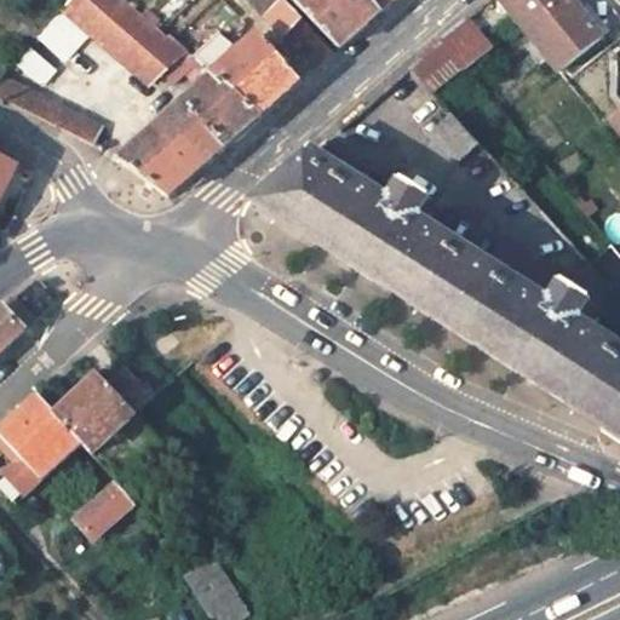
[(193,62),(155,30),(128,9),(119,0),(74,0),(39,39),(63,61),(90,34),(149,84),(162,69),(176,81),(193,62)]
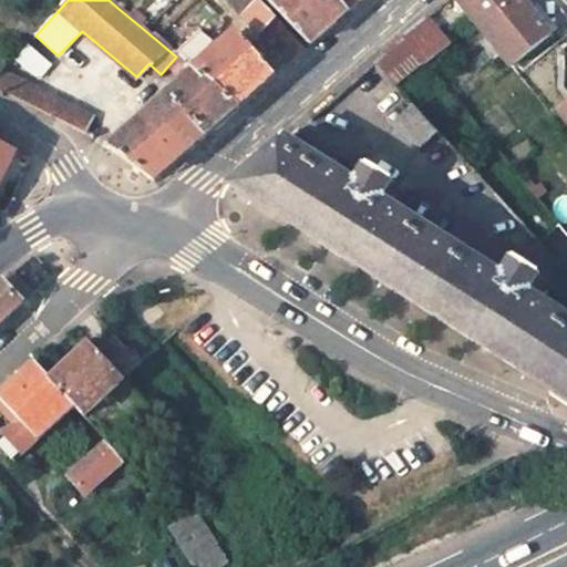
[(224,0),(232,8),(245,21),(269,45),(277,38),(287,48),(280,53),(290,63),(296,59),(305,51),(255,0),(224,0)]
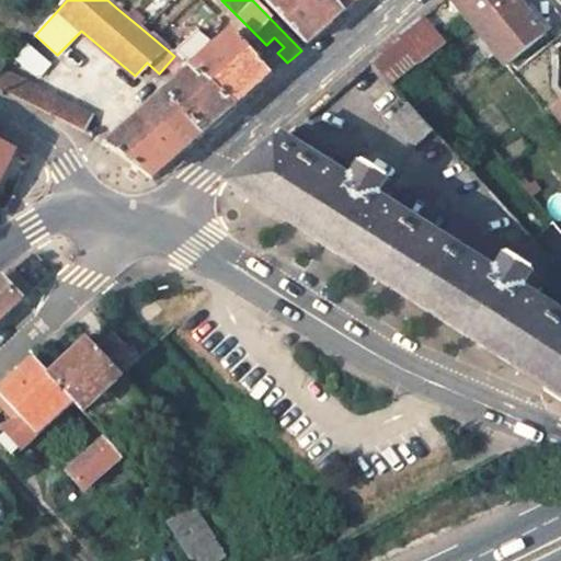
[(261,0),(306,46),(339,18),(358,0),(261,0)]
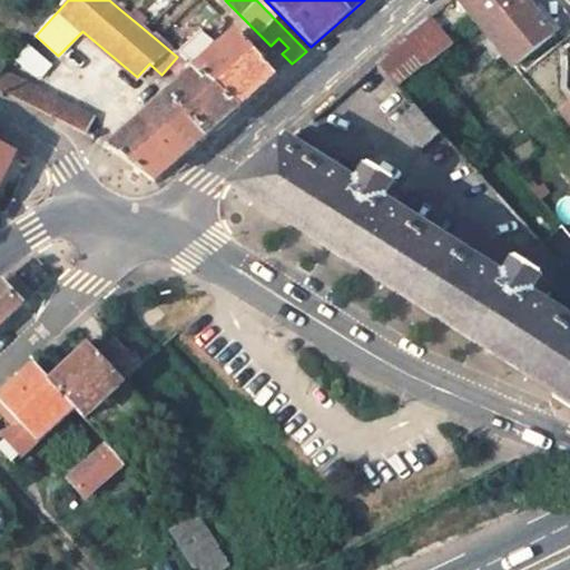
[(526,0),(458,0),(516,68),(554,36),(526,0)]
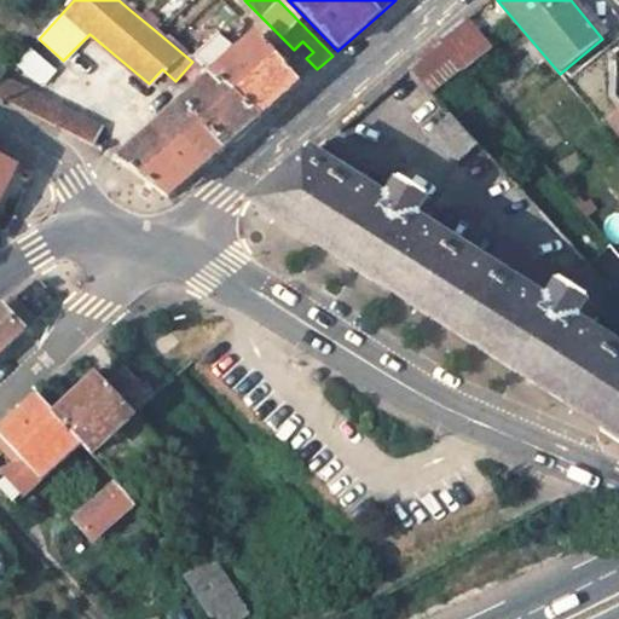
[(196,65),(213,80),(260,120),(301,84),(261,36),(231,62),(224,56),(237,44),(218,25),(198,45),(207,53),(196,65)]
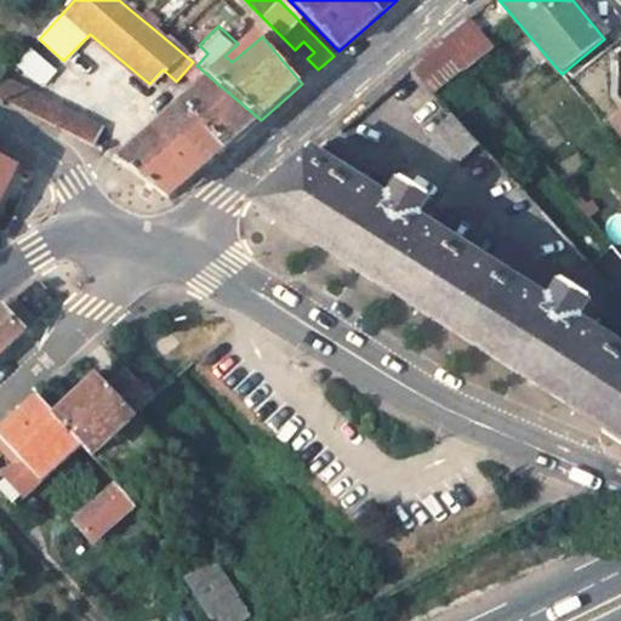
[(455,30),(442,41),(460,63),(472,52),(455,30)]
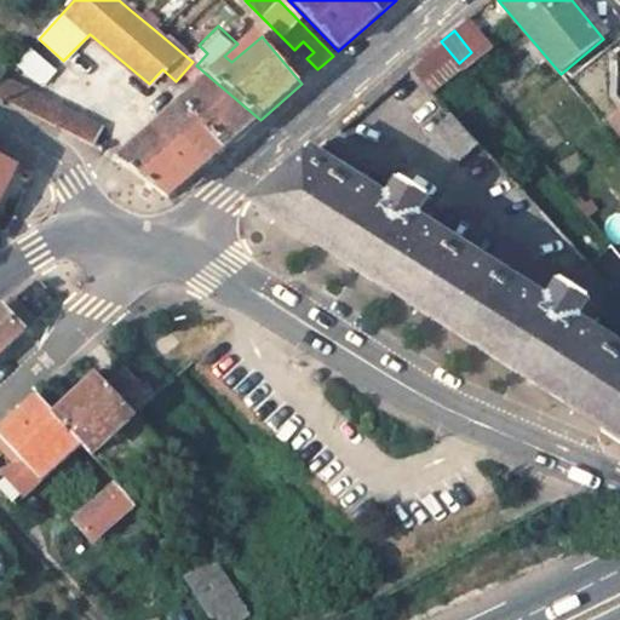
[(459,63),(441,41),(409,69),(434,96),(464,69),(459,63)]
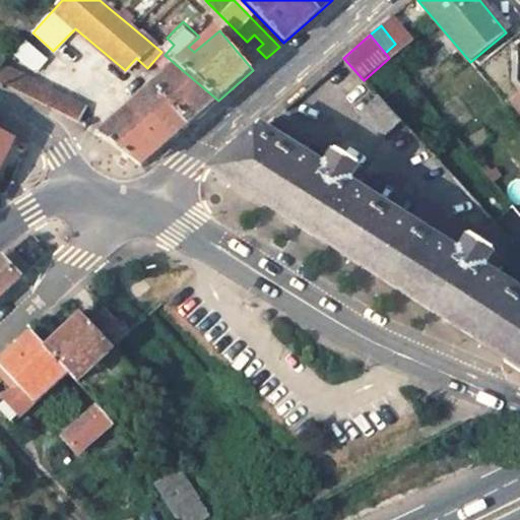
[(45,60),(24,41),(14,53),(35,71),(45,60)]
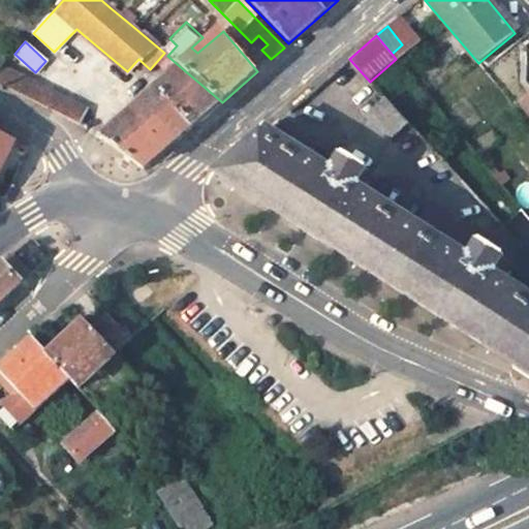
[(1,67),(0,68),(0,85),(80,128),(89,114),(1,67)]
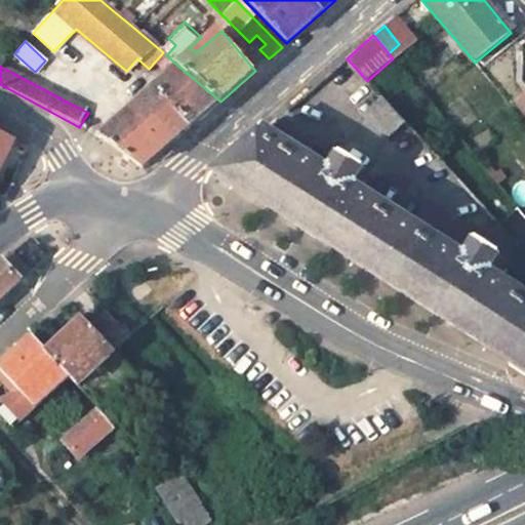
[(143,169),(190,128),(220,102),(180,68),(99,140),(143,169)]
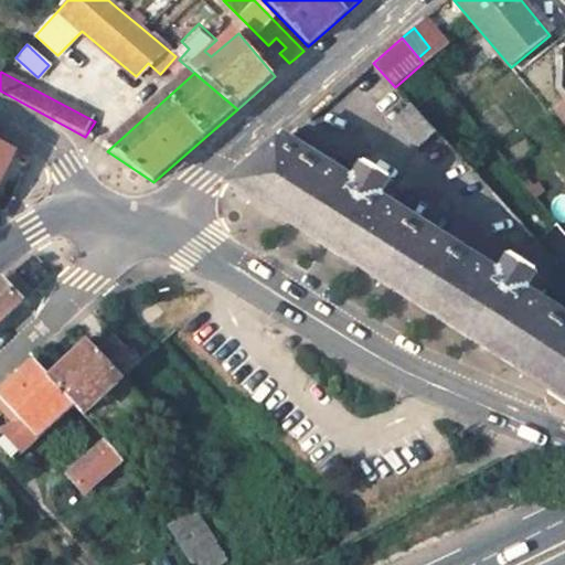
[(437,132),(413,106),(391,125),(416,151),(437,132)]
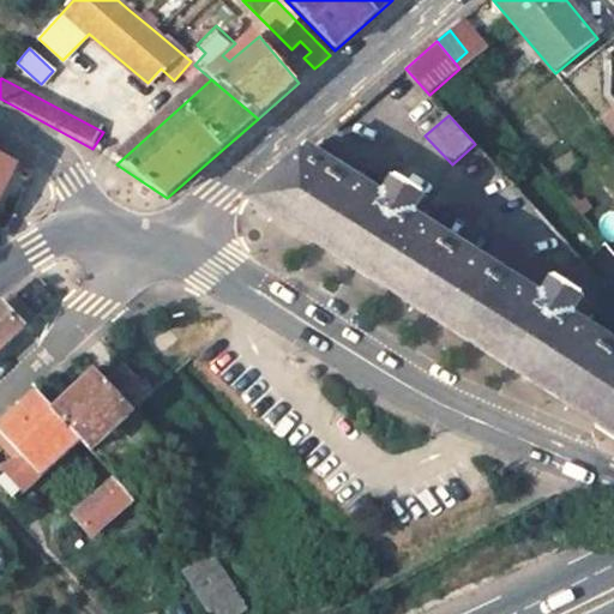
[(317,152),(313,149),(251,203),(355,270),(440,323),(515,371),(613,434),(613,351),(456,252),(462,245),(456,241),(451,250),(309,158),(317,152)]
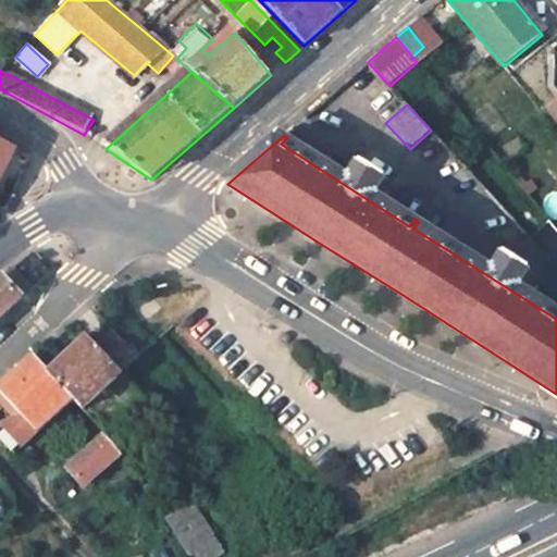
[(0,169),(12,146),(0,139),(0,169)]
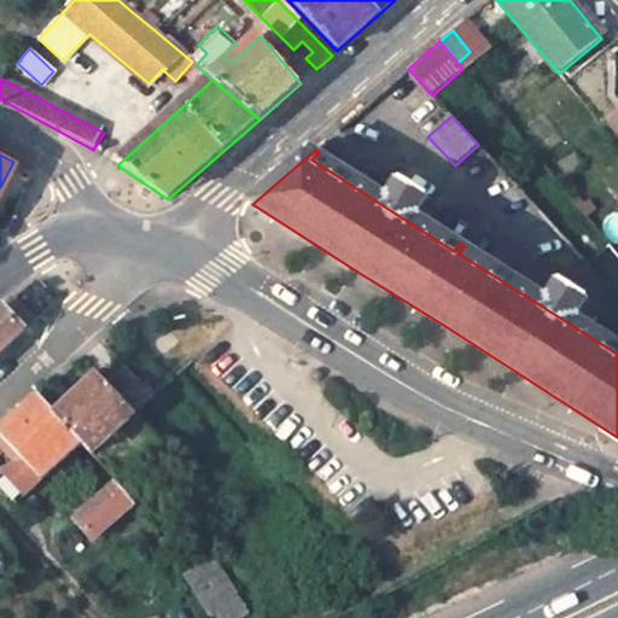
[(391,199),(418,217),(430,199),(403,182),(391,199)]
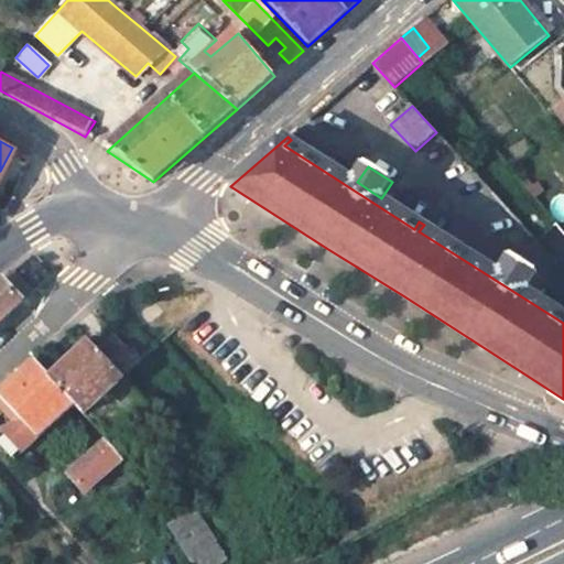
[(502,274),(528,291),(538,275),(513,258),(502,274)]
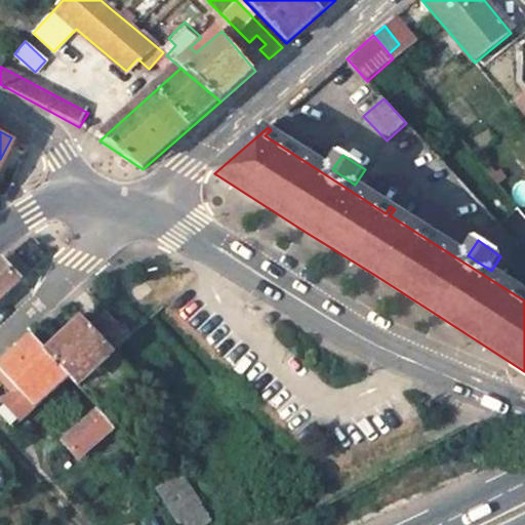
[(0,299),(21,281),(3,261),(0,265),(0,299)]
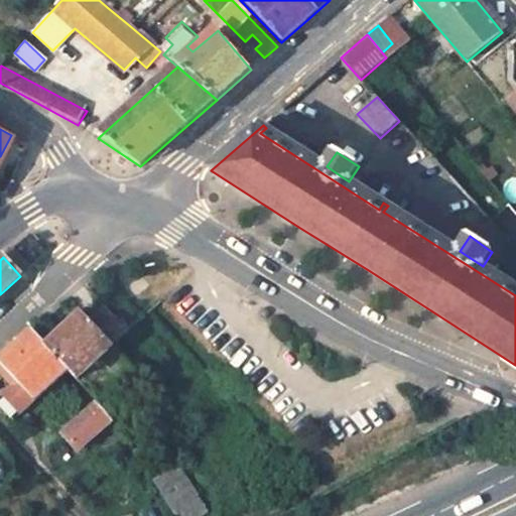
[(81,313),(49,344),(69,367),(78,379),(117,342),(90,311),(95,306),(81,289),(70,299),(81,313)]
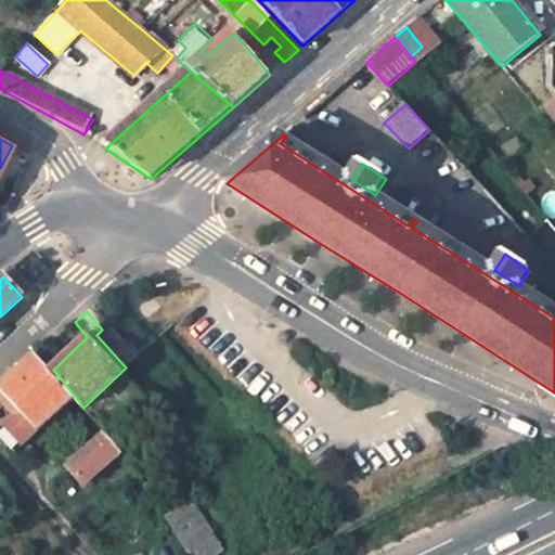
[(39,426),(74,395),(53,370),(40,355),(18,375),(9,384),(3,388),(16,403),(13,408),(26,424),(31,421),(39,426)]
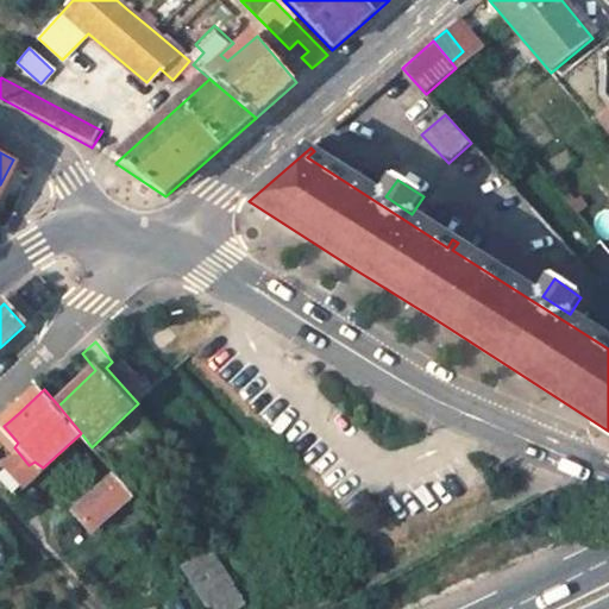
[(74,508),(77,512),(94,529),(132,496),(113,471),(74,508)]
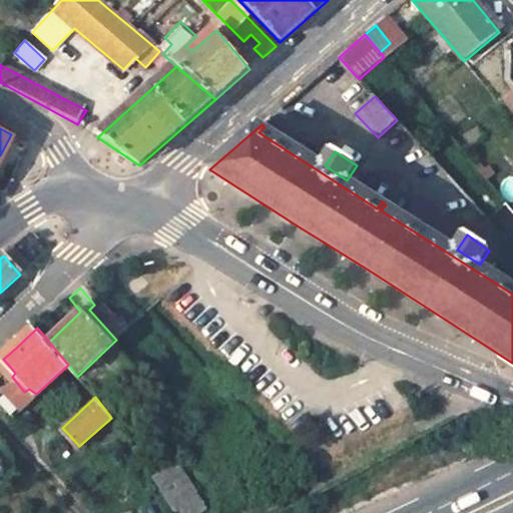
[(147,444),(189,512),(204,512),(205,512),(174,464),(168,466),(153,439),(147,444)]
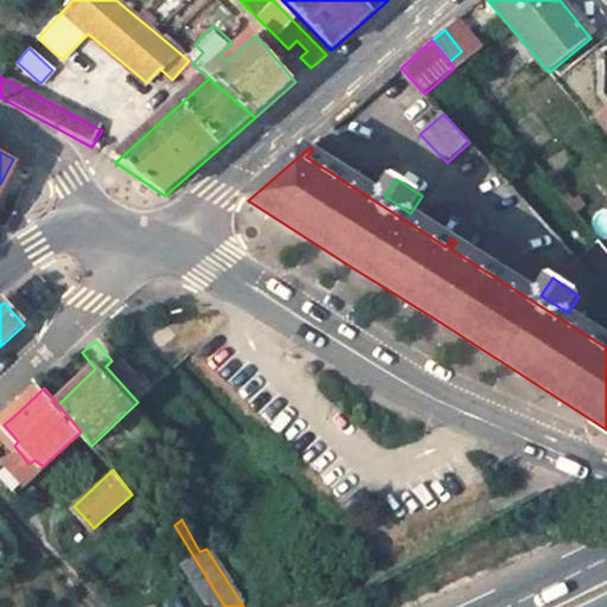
[(198,606),(224,606),(174,525),(158,537),(198,606)]
